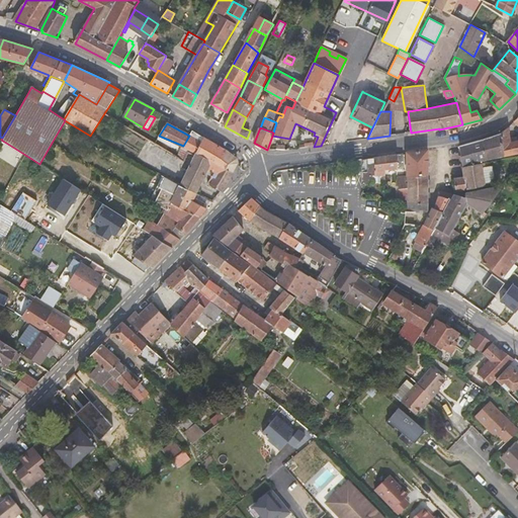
[(504,156),(517,153),(517,142),(516,143),(510,144),(509,139),(508,128),(507,128),(500,134),(504,156)]
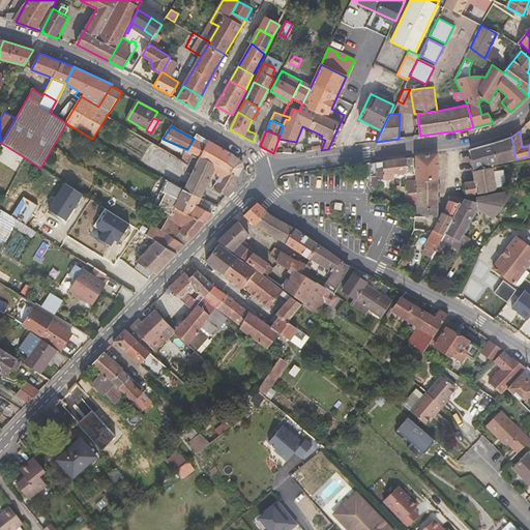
[(194,139),(187,149),(201,155),(208,140),(197,134),(194,139)]
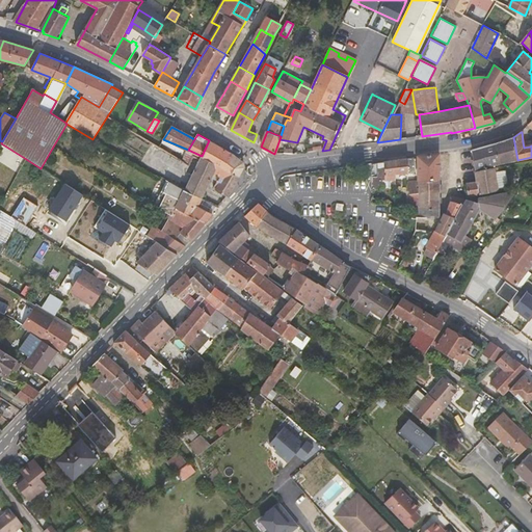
[(495,143),(500,164),(517,160),(513,137),(495,143)]
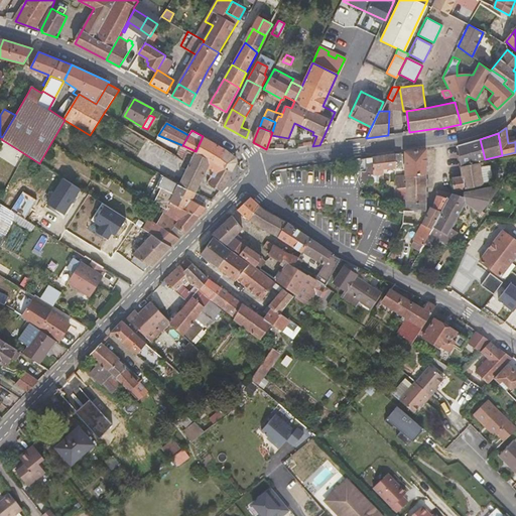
[(186,169),(178,184),(195,194),(208,168),(213,172),(206,182),(209,183),(209,185),(220,190),(227,179),(236,161),(235,157),(223,148),(203,136),(196,151),(194,154),(186,169)]
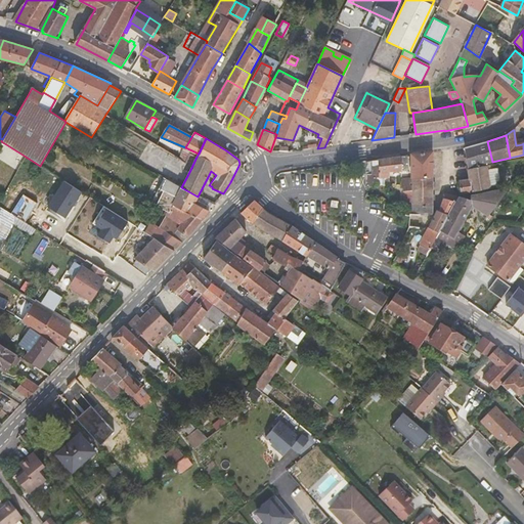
[(487,141),(464,147),(467,168),(486,164),(486,163),(492,162),(487,141)]
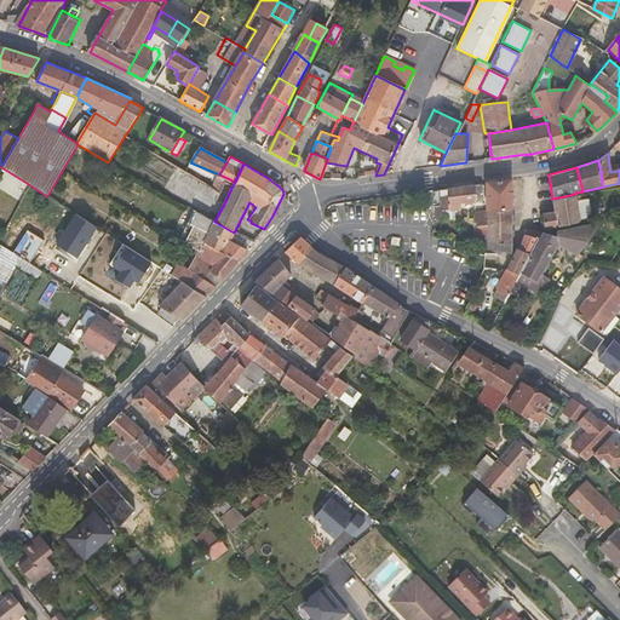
[(487,183),(487,184),(487,212),(511,208),(511,179),(487,183)]
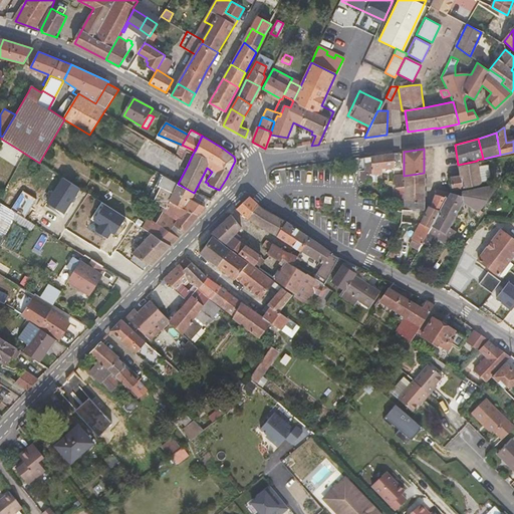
[(181,167),(183,161),(172,153),(162,175),(173,182),(181,167)]
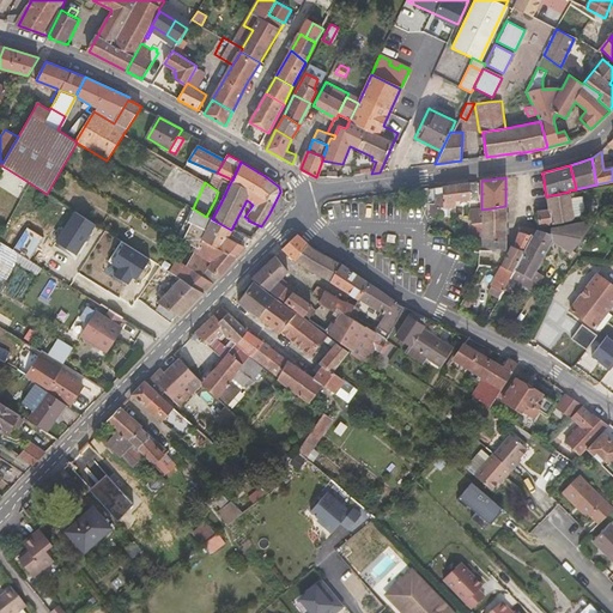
[(477,182),(426,189),(428,198),(428,208),(455,208),(455,201),(477,201),(477,182)]
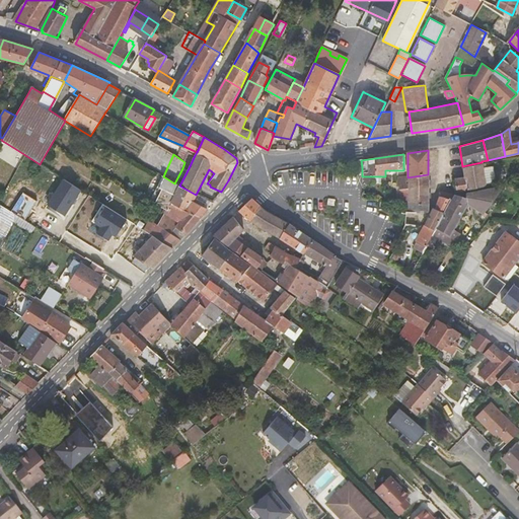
[(482,162),(462,166),(464,176),(453,177),(456,192),(486,186),(482,162)]
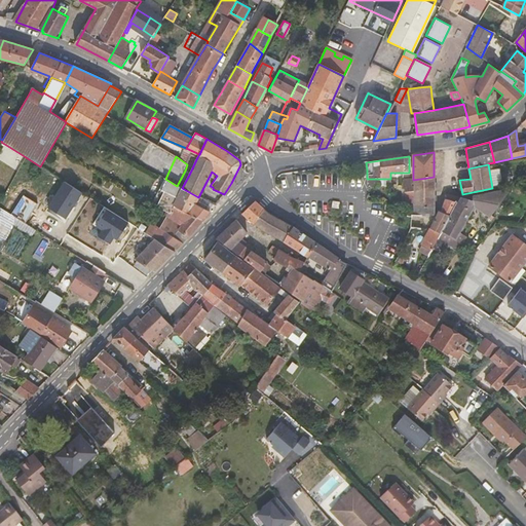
[(190,173),(185,171),(177,186),(182,188),(190,173)]
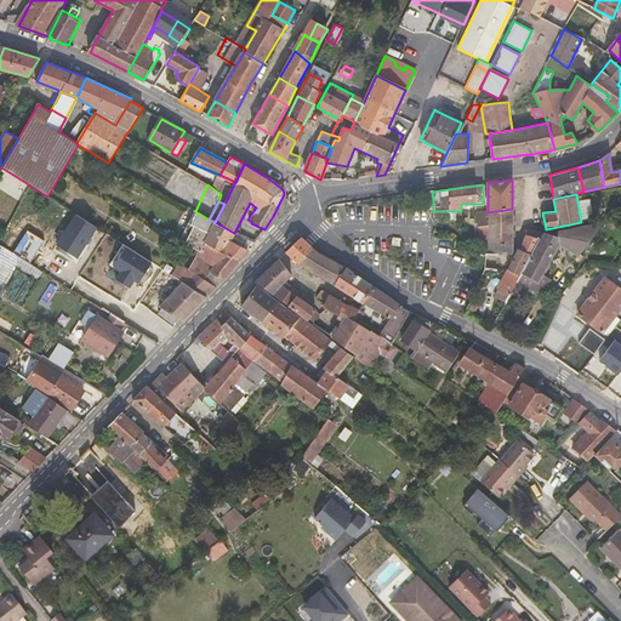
[(485,212),(476,211),(477,244),(488,244),(488,252),(496,252),(496,255),(512,254),(512,209),(488,212),(485,212)]
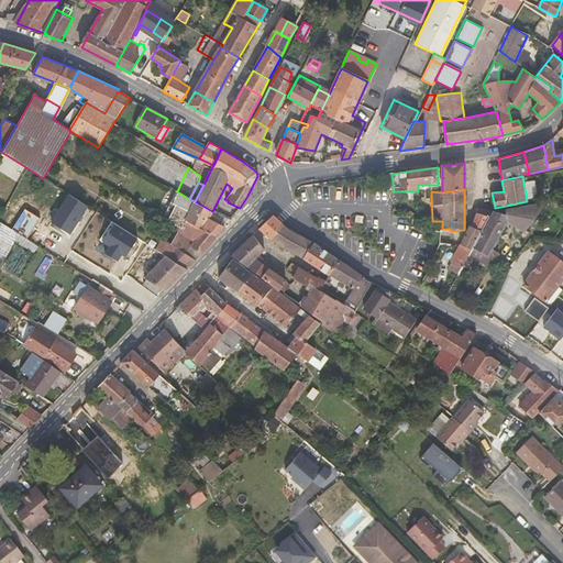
[(189,199),(177,191),(175,190),(162,218),(179,229),(181,229),(185,221),(195,201),(189,199)]
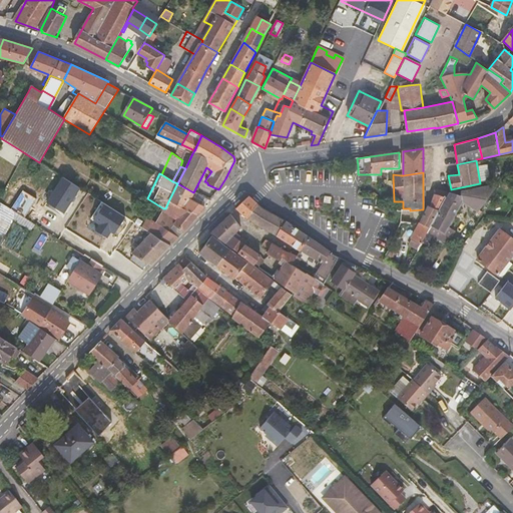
[(46,203),(64,213),(80,188),(62,177),(46,203)]
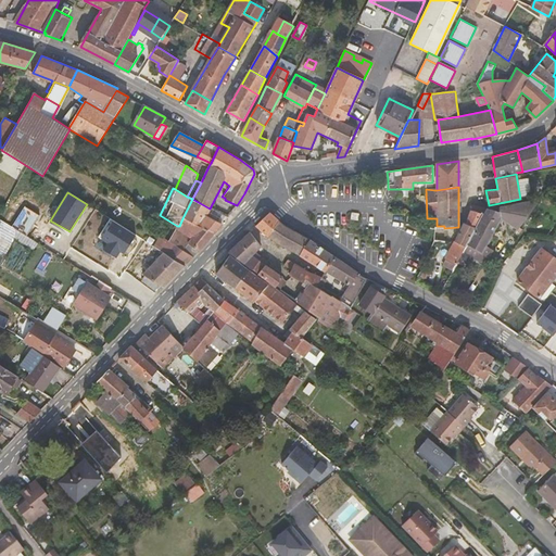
[(205,215),(210,209),(192,199),(182,218),(201,227),(214,232),(222,224),(217,222),(205,215)]
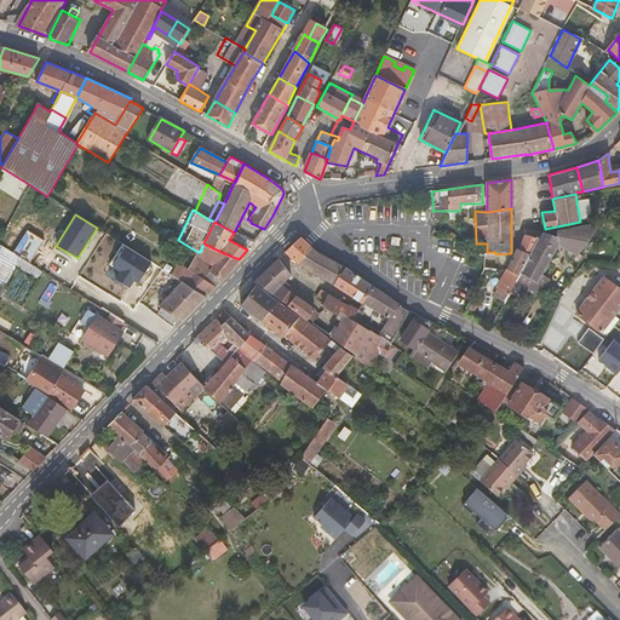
[(593,222),(557,229),(556,235),(562,236),(560,241),(578,254),(598,225),(593,222)]
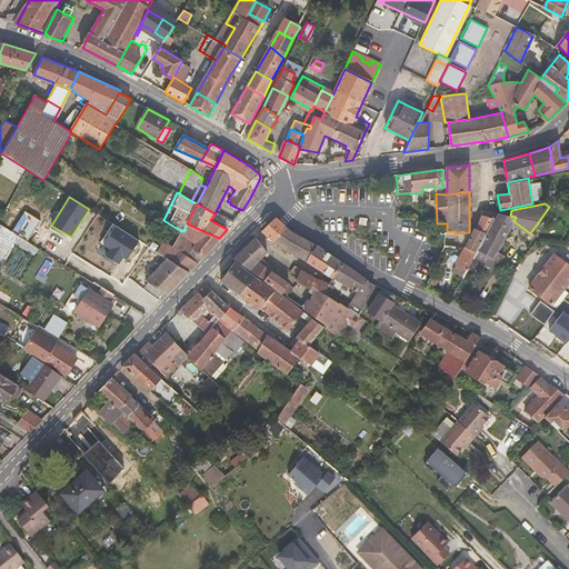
[(458,266),(453,273),(462,278),(466,272),(475,257),(472,256),(476,251),(477,252),(498,213),(483,210),(477,229),(473,228),(463,248),(456,263),(458,266)]
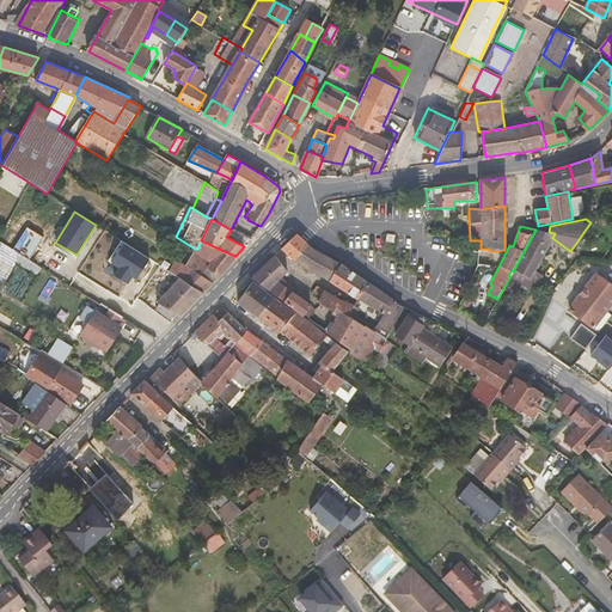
[(231,230),(226,237),(239,244),(244,236),(231,230)]
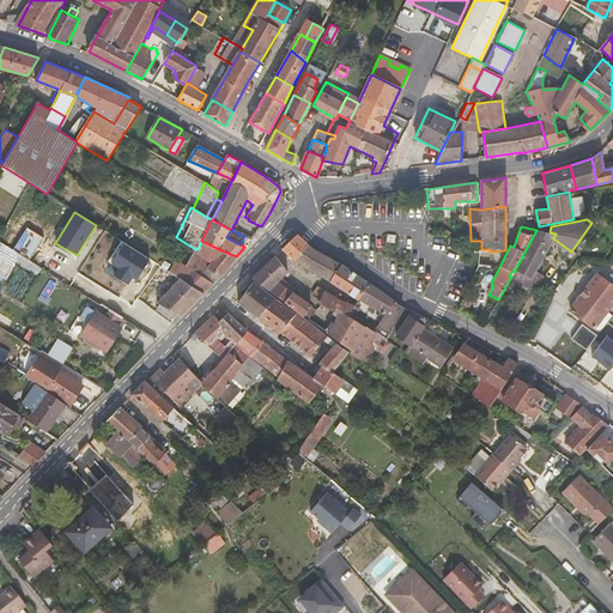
[(511,277),(502,293),(507,297),(516,280),(523,284),(522,286),(526,287),(526,286),(534,290),(539,280),(532,277),(553,238),(556,234),(550,232),(536,230),(514,272),(513,271),(509,275),(511,277)]
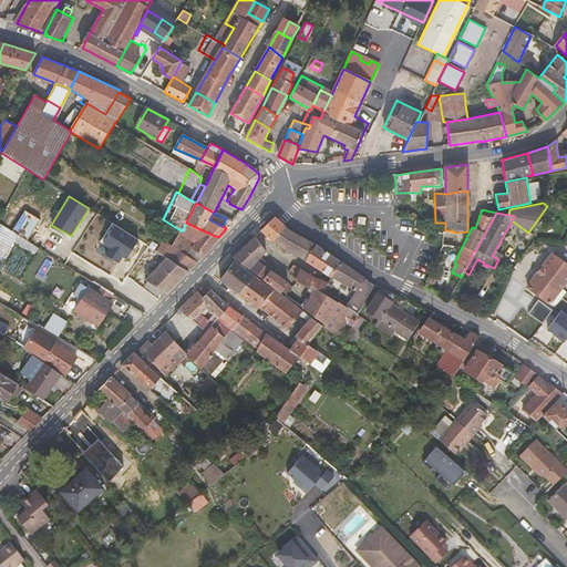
[(275,217),(261,230),(275,243),(285,226),(275,217)]
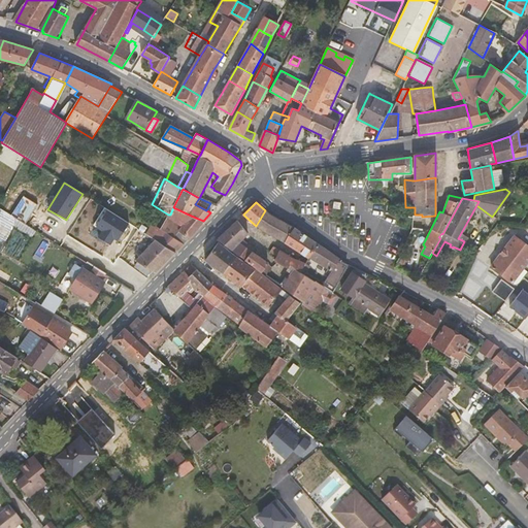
[(161,230),(183,244),(189,238),(177,231),(191,216),(173,207),(170,215),(168,215),(161,230)]
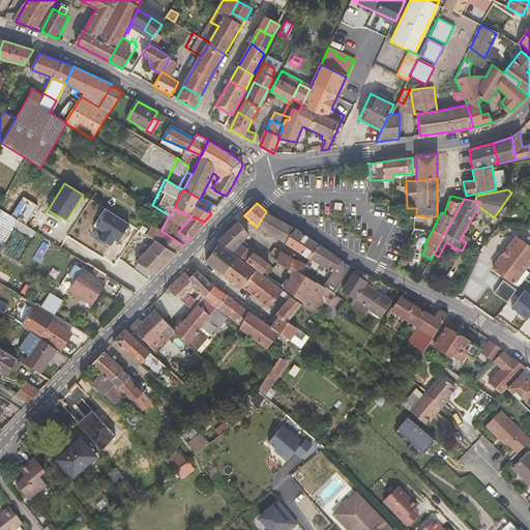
[(0,241),(6,244),(13,227),(34,236),(37,227),(0,210),(0,241)]
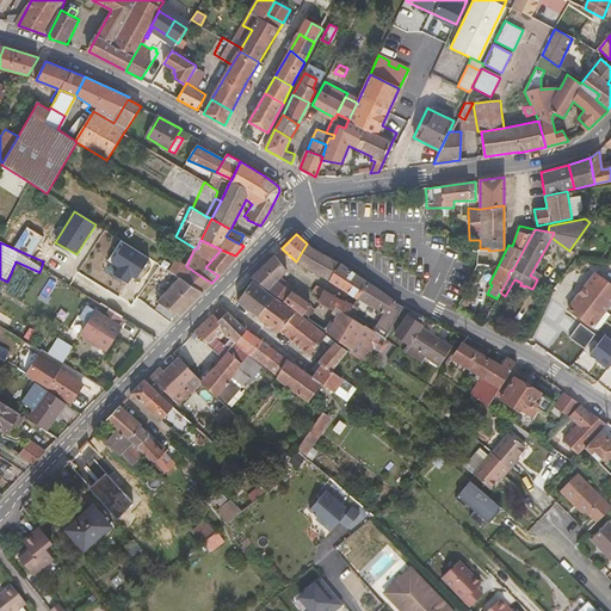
[(136,278),(149,259),(125,244),(112,263),(118,267),(113,275),(127,283),(131,276),(136,278)]
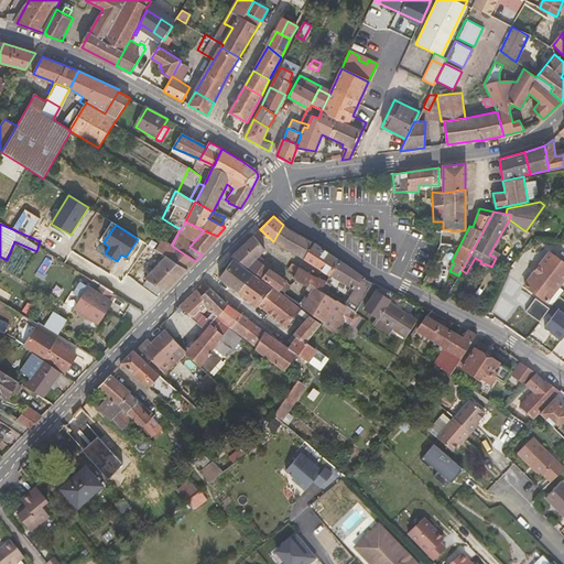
[(304,260),(314,243),(289,229),(283,225),(273,241),(282,248),(304,260)]
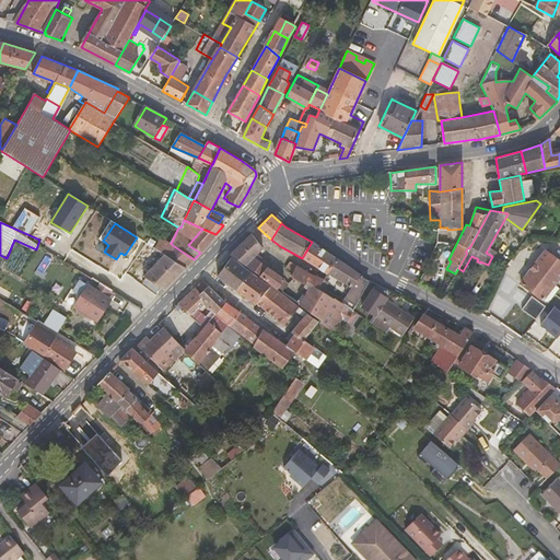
[(438,229),(433,229),(433,232),(436,233),(436,242),(446,243),(447,230),(447,228),(440,228),(438,228),(438,229)]
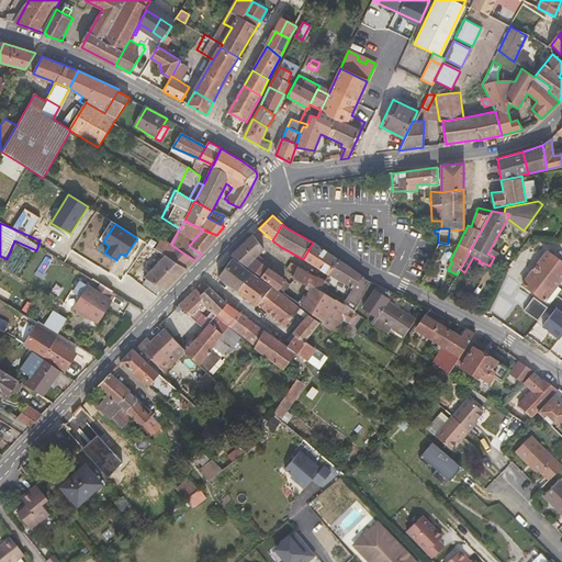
[(189,246),(201,254),(216,235),(203,229),(189,246)]
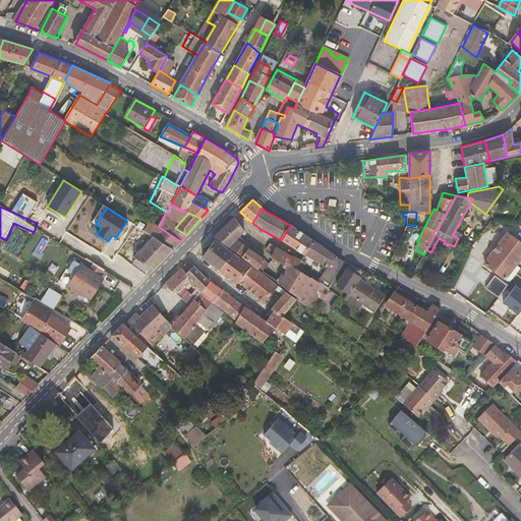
[(217,238),(234,252),(235,253),(243,245),(246,242),(238,237),(244,231),(234,217),(215,236),(217,238)]
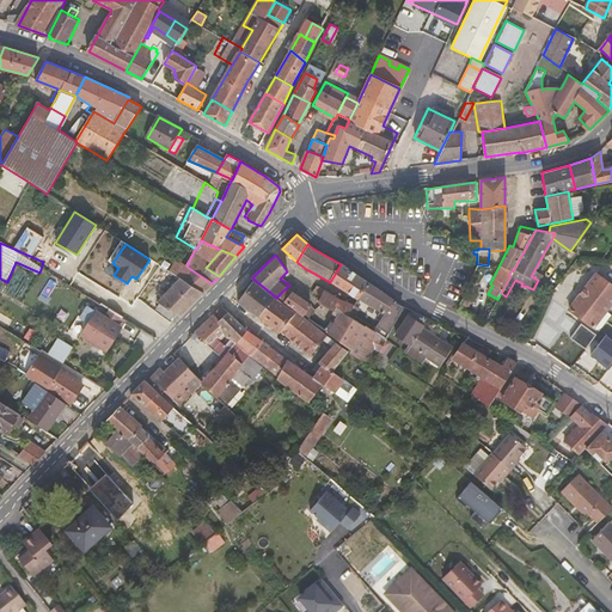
[(338,288),(350,270),(341,264),(330,282),(338,288)]
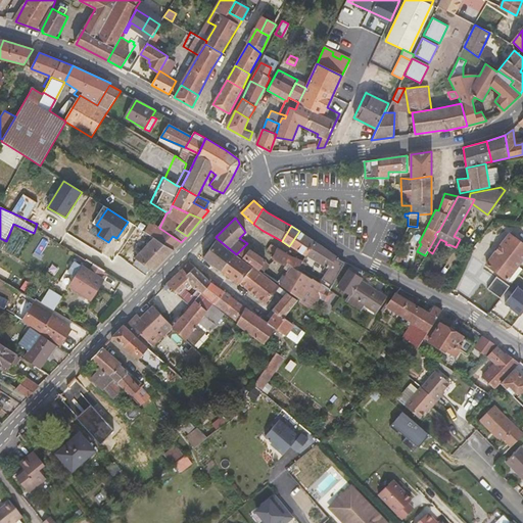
[(153,238),(174,250),(181,242),(159,228),(153,238)]
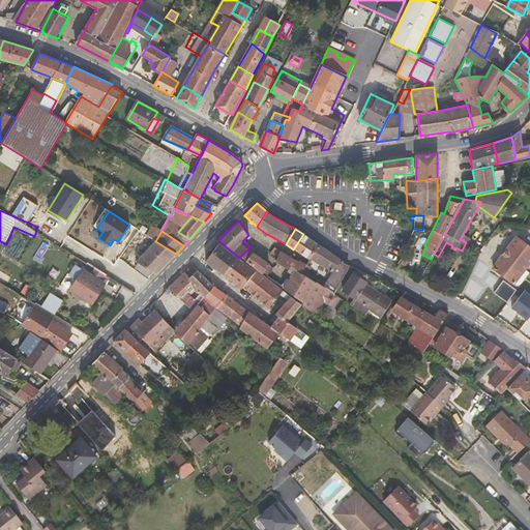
[(319,244),(303,234),(293,249),(310,260),(310,258),(319,244)]
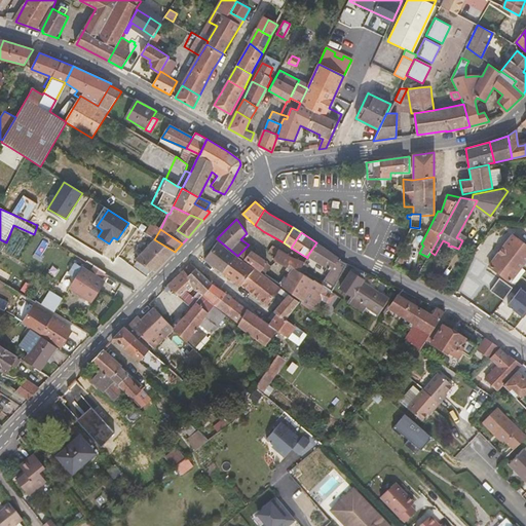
[(525,246),(513,235),(489,266),(510,282),(525,260),(525,246)]
